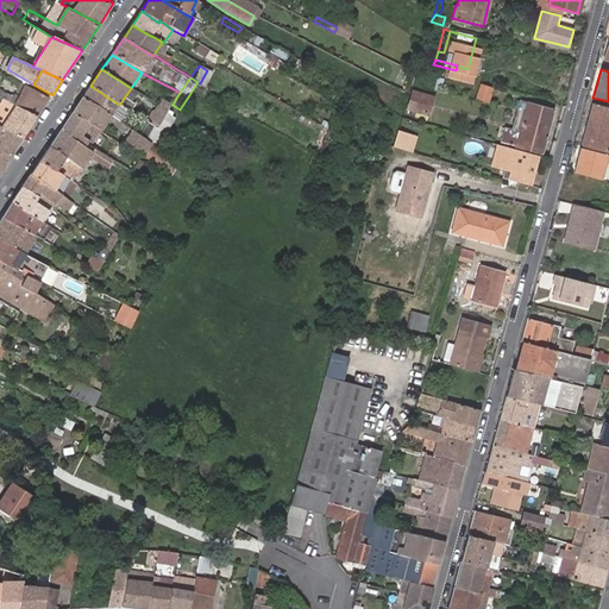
[(50,98),(26,85),(19,81),(11,95),(0,89),(0,98),(7,102),(37,118),(50,98)]
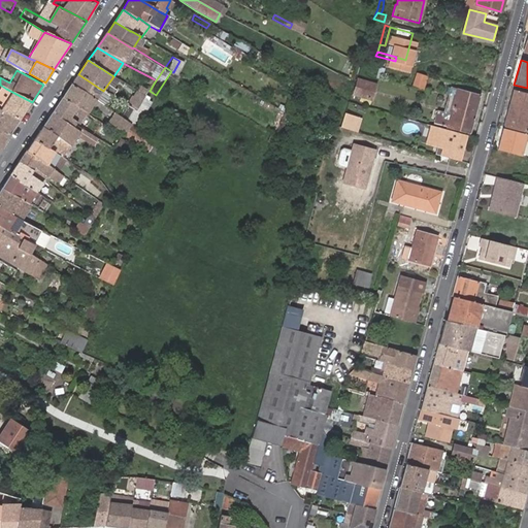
[(71,85),(96,102),(103,91),(78,74),(71,85)]
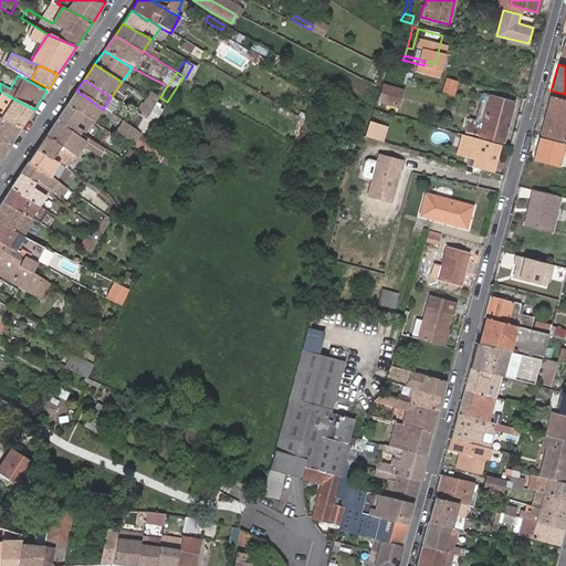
[(457,82),(447,80),(442,92),(453,95),(457,82)]
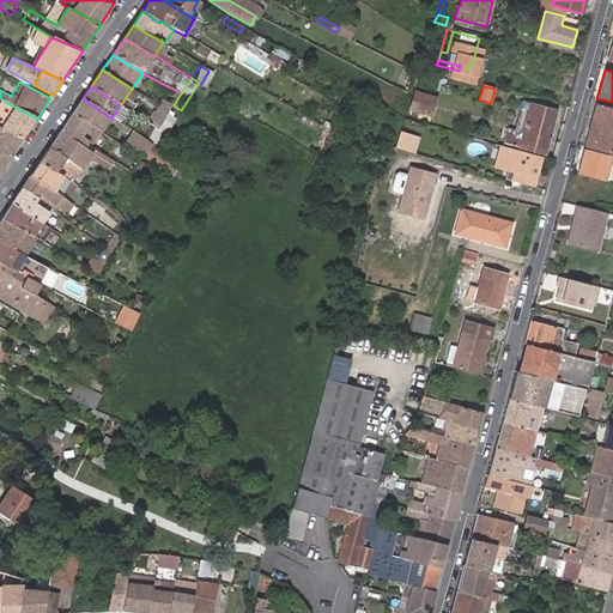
[(414,91),(410,108),(431,114),(436,98),(414,91)]
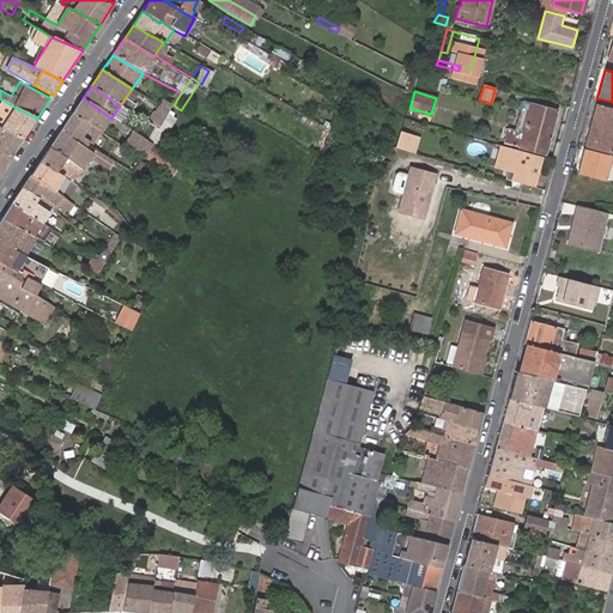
[(101,134),(111,119),(83,98),(72,115),(101,134)]
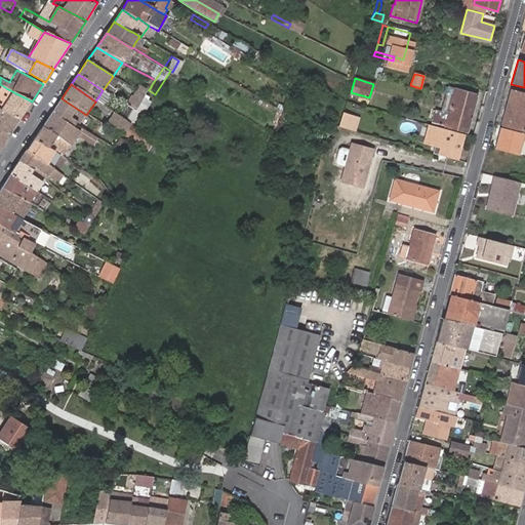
[(139,86),(136,91),(145,96),(147,94),(148,91),(139,86)]
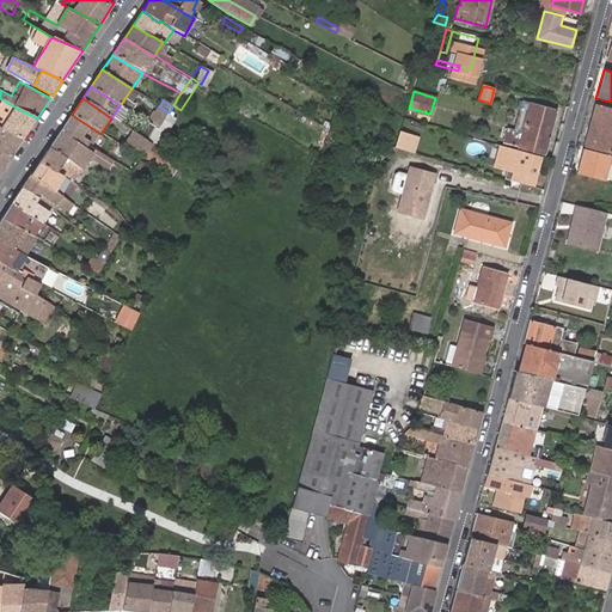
[(524,101),(514,134),(521,136),(531,103),(524,101)]
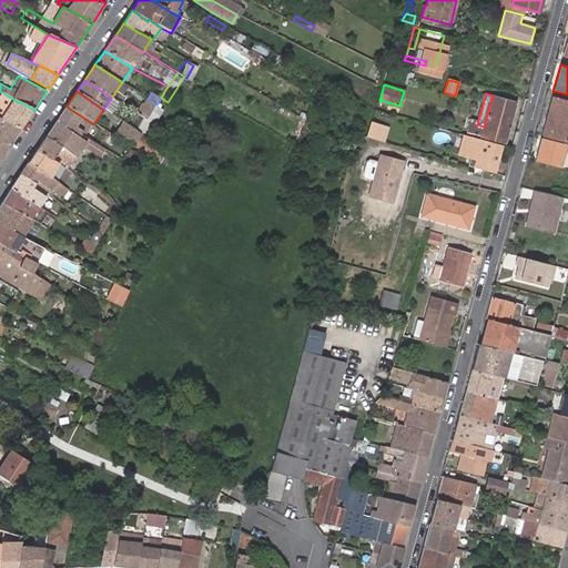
[(0,119),(19,130),(34,110),(7,95),(0,107),(0,119)]
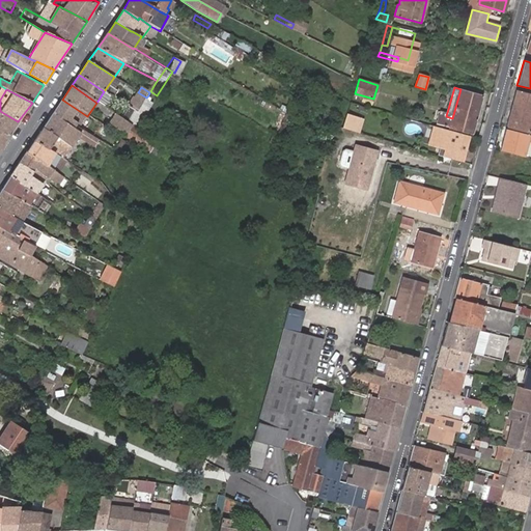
[(452,118),(446,116),(439,114),(437,123),(473,133),(483,95),(460,89),(452,118)]
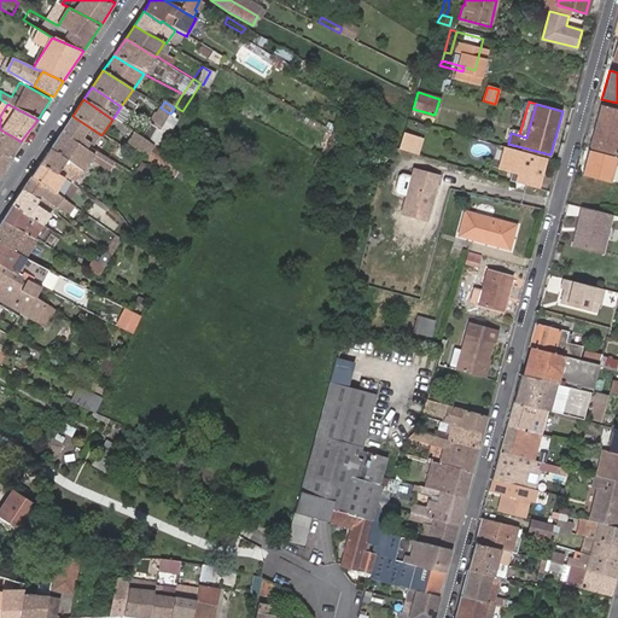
[(617,109),(600,105),(581,176),(611,184),(617,158),(617,109)]
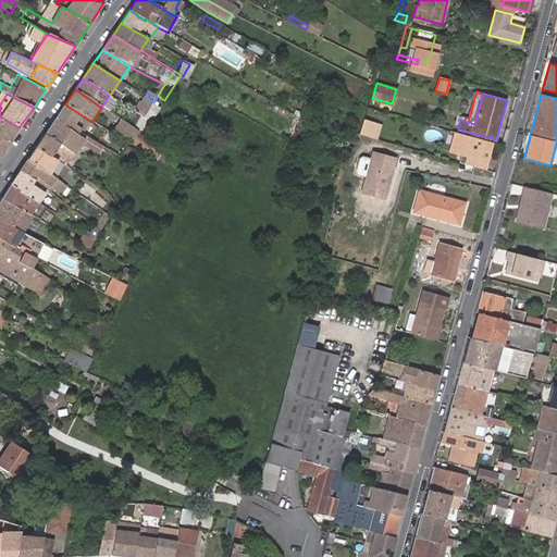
[(141,118),(144,119),(153,102),(145,97),(143,96),(133,111),(135,113),(141,118)]
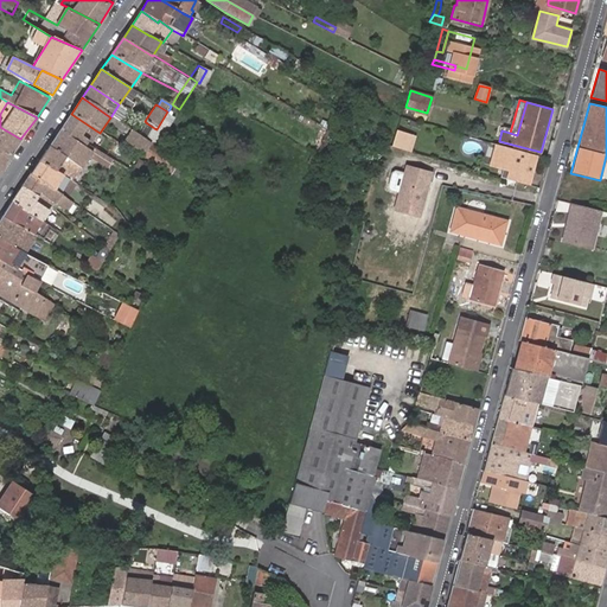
[(154,128),(146,141),(149,144),(159,149),(167,136),(164,134),(177,114),(170,109),(167,112),(157,129),(154,128)]
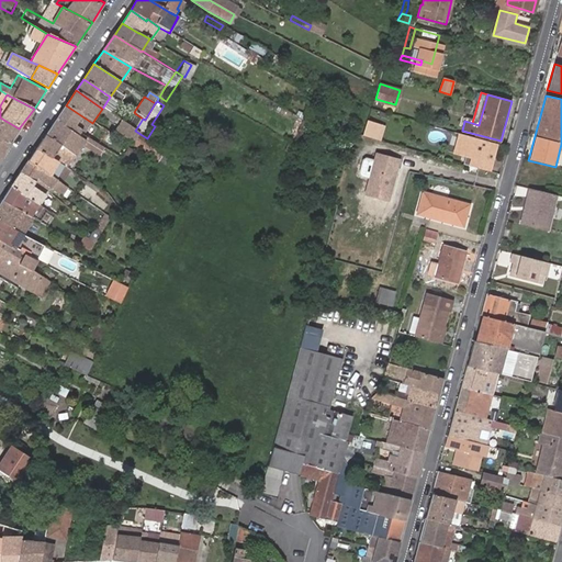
[(66,105),(45,137),(67,153),(80,132),(85,127),(91,132),(96,125),(92,123),(66,105)]
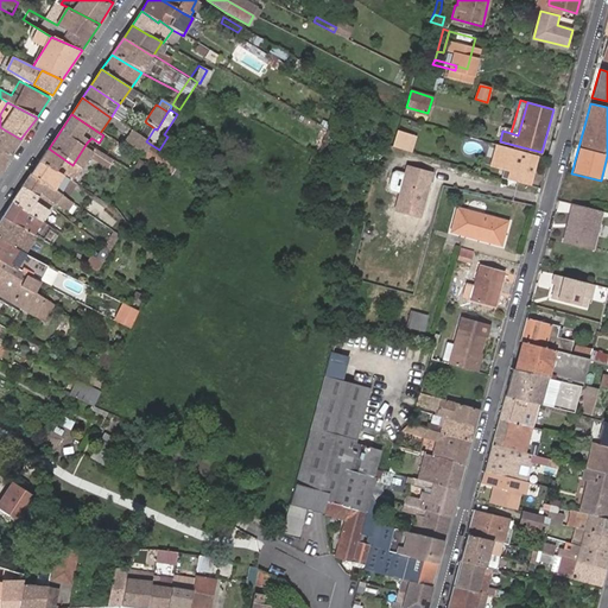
[(147,124),(139,135),(146,141),(154,128),(147,124)]
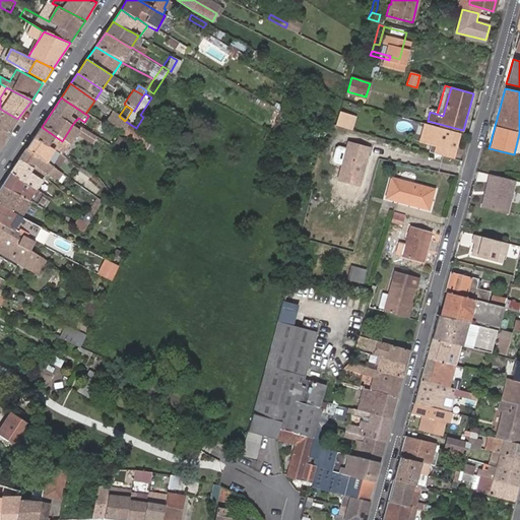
[(9,135),(17,119),(0,109),(0,130),(7,134),(9,135)]
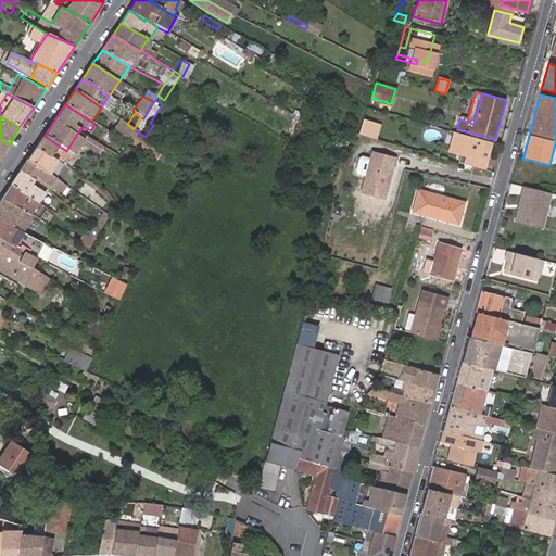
[(158,158),(163,149),(146,137),(137,131),(134,129),(127,124),(121,121),(114,129),(156,159),(158,158)]
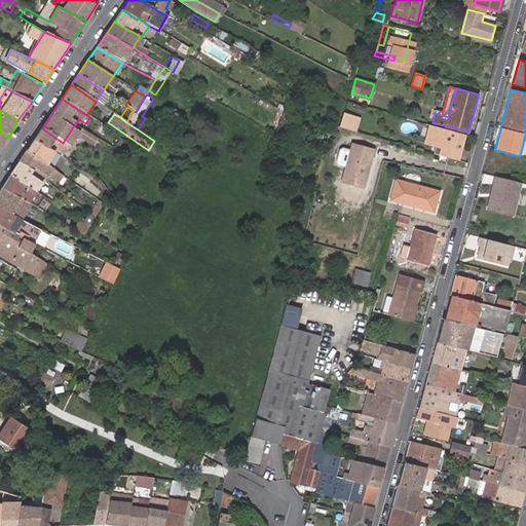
[(359,118),(343,114),(340,127),(355,132),(359,118)]
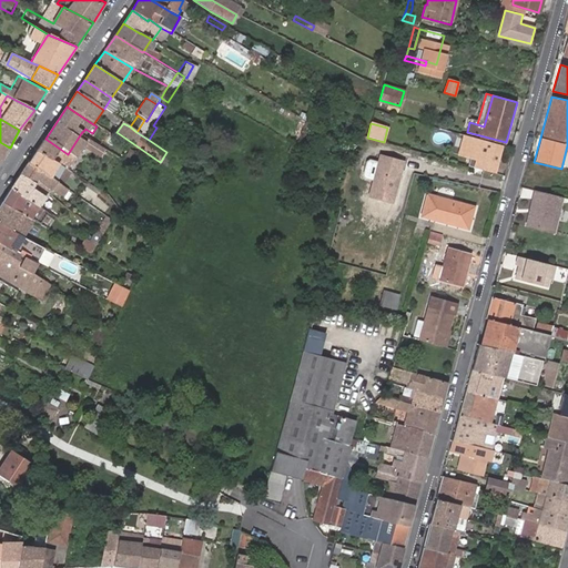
[(46,139),(36,153),(58,168),(64,172),(68,168),(74,158),(81,163),(95,143),(81,133),(68,154),(46,139)]
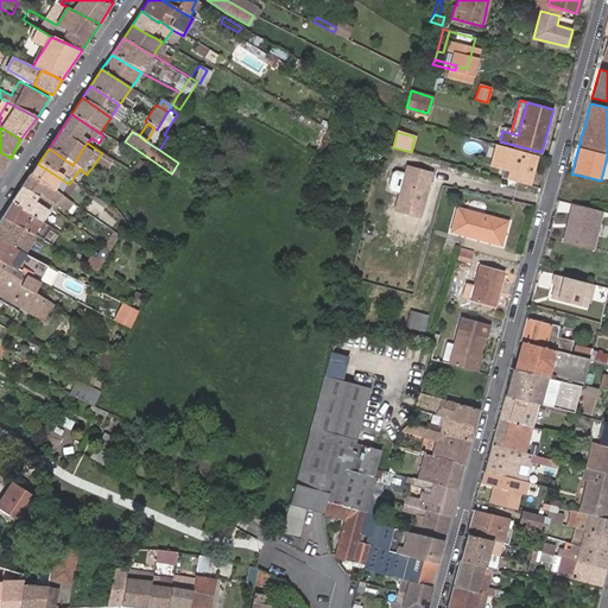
[(538,154),(498,144),(494,163),(500,164),(499,169),(506,171),(504,178),(531,185),(537,164),(538,154)]
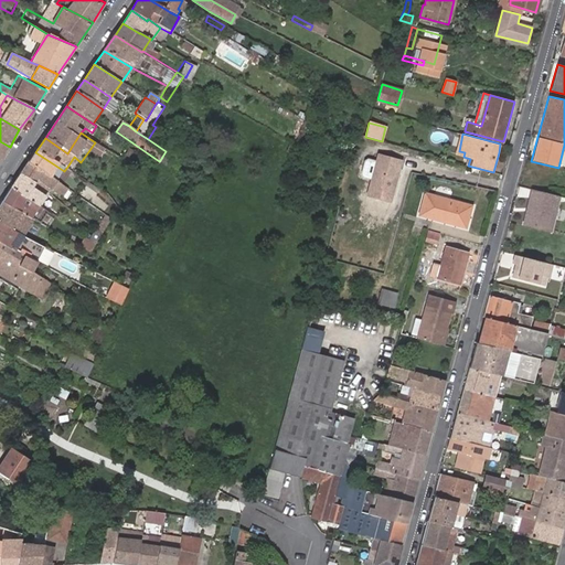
[(160,160),(159,161),(167,164),(172,156),(166,151),(160,160)]
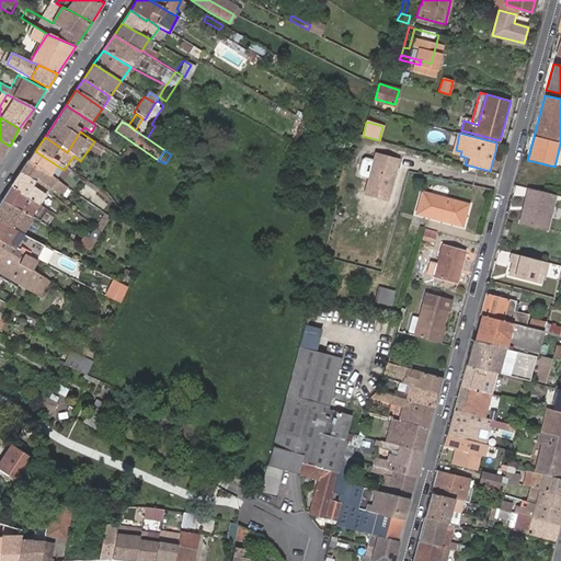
[(35,151),(25,165),(47,180),(57,165),(35,151)]
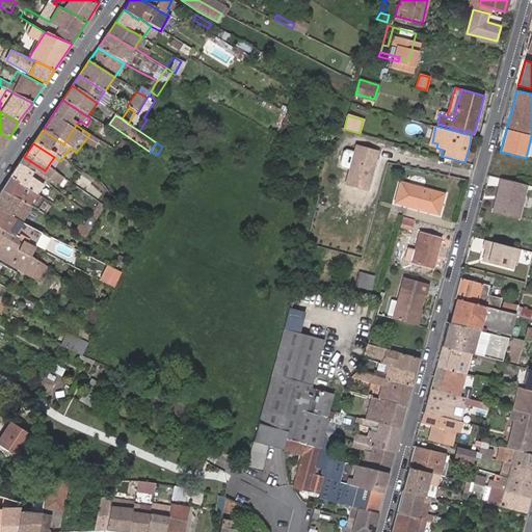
[(378,152),(357,147),(347,187),(368,192),(378,152)]
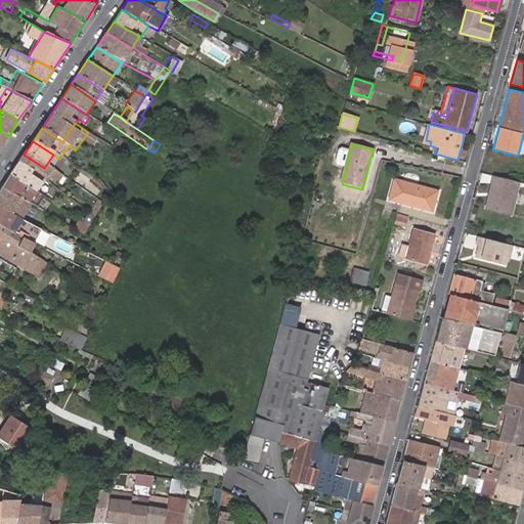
[(70,159),(75,150),(69,145),(62,155),(70,159)]
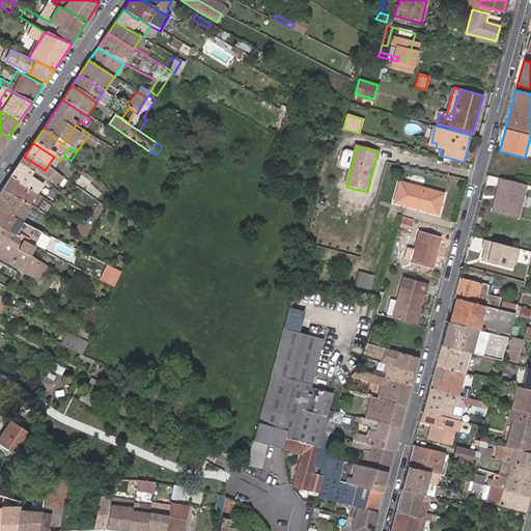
[(24,157),(17,168),(29,176),(31,175),(45,184),(51,174),(45,170),(24,157)]
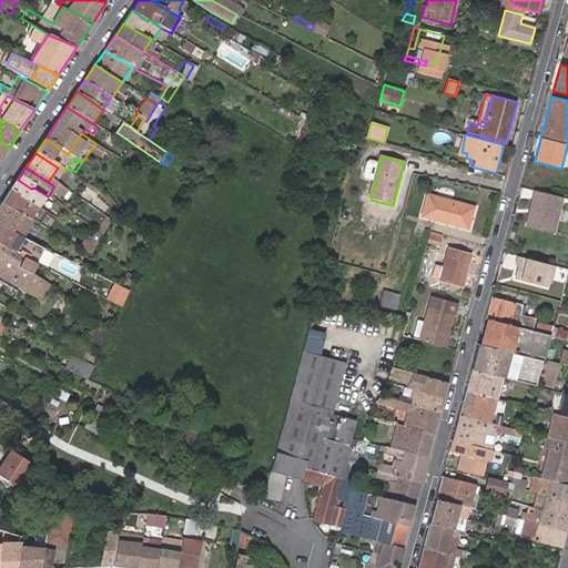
[(31,189),(18,180),(8,194),(38,211),(42,204),(28,195),(30,191),(31,189)]
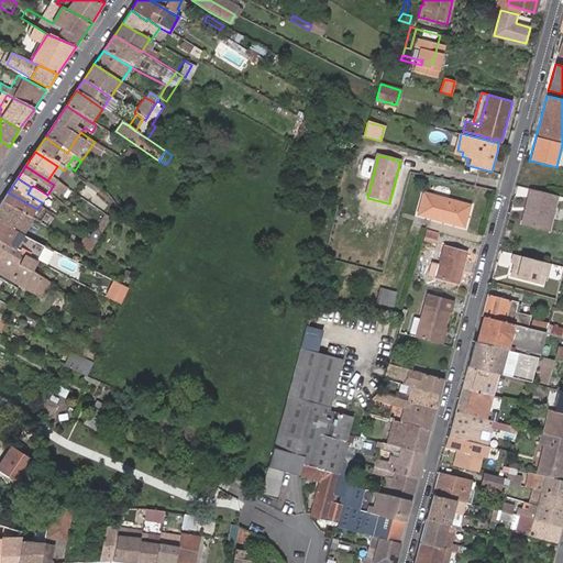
[(559,197),(529,189),(520,225),(550,232),(559,197)]
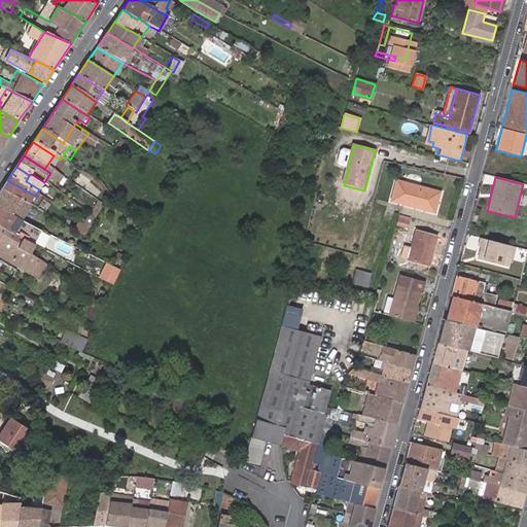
[(7,180),(0,190),(0,191),(28,206),(35,196),(7,180)]
